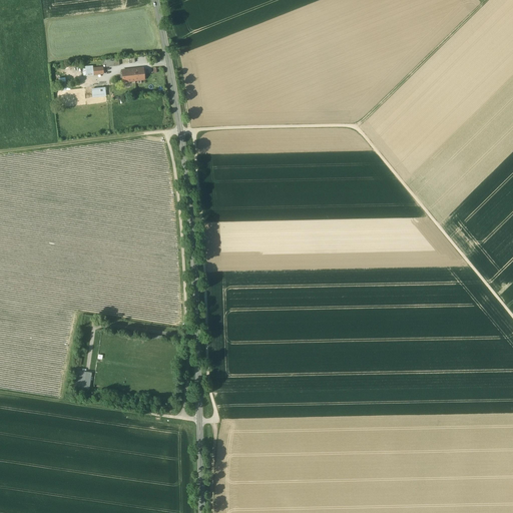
[(102,66),(85,68),(86,74),(103,73),(102,66)]
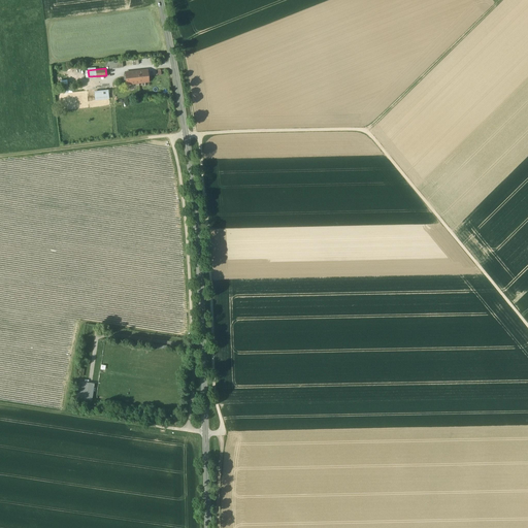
[(146,70),(138,71),(139,83),(149,81),(146,70)]
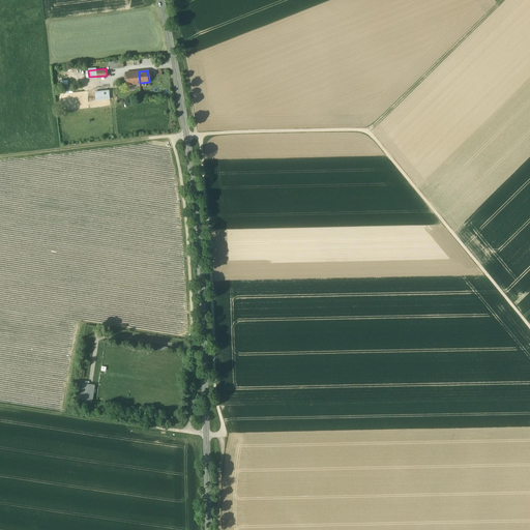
[(139,71),(126,72),(127,80),(127,84),(140,83),(139,71)]
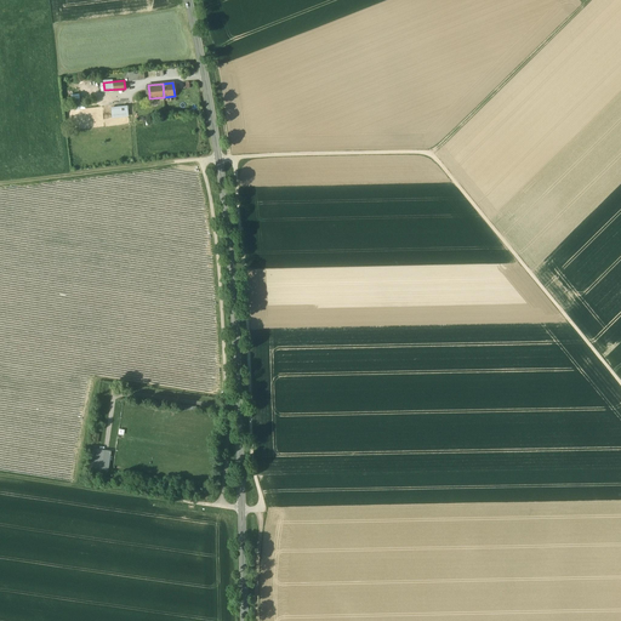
[(68,101),(69,109),(80,108),(79,100),(68,101)]
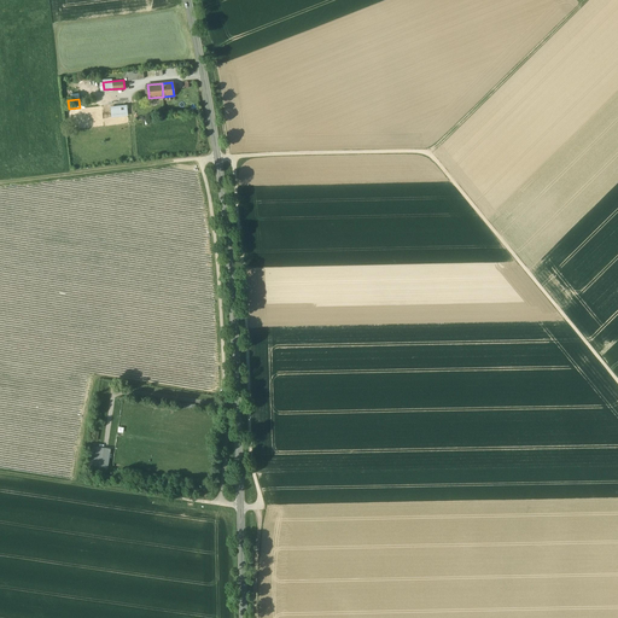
[(126,106),(111,108),(112,117),(127,116),(126,106)]
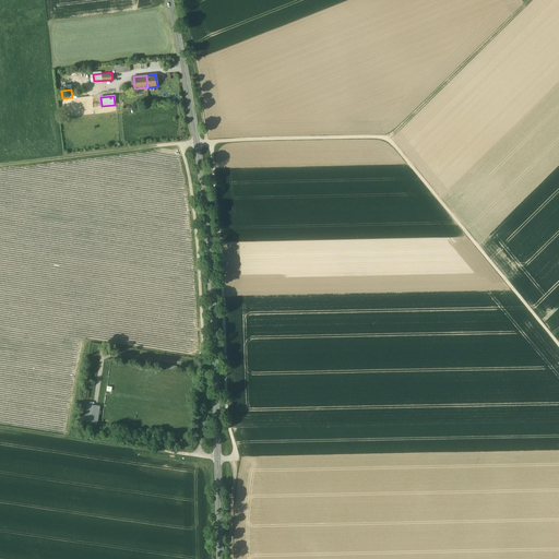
[(97,424),(100,406),(85,404),(82,421),(97,424)]
